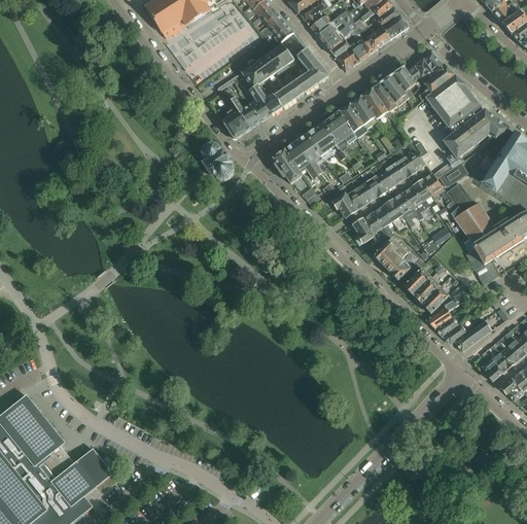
[(153,0),(145,5),(144,5),(153,19),(181,0),(153,0)]
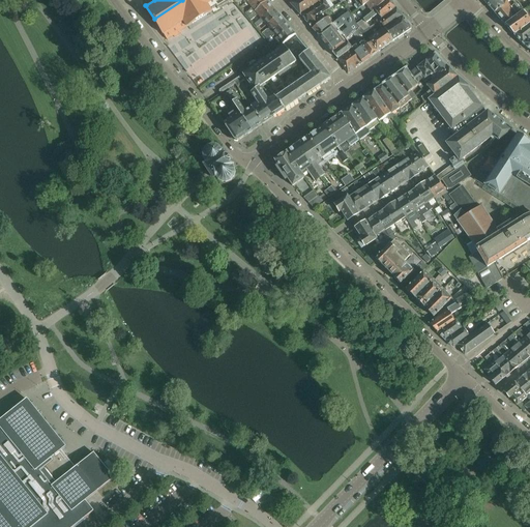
[(182,0),(154,19),(166,37),(172,33),(173,35),(180,31),(179,29),(186,25),(212,8),(212,9),(225,2),(224,1),(225,0),(182,0)]
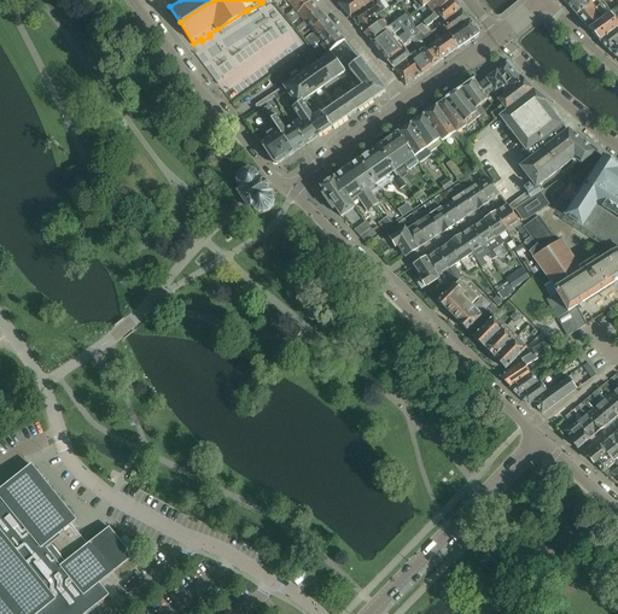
[(289,0),(297,9),(297,10),(309,0),(289,0)]
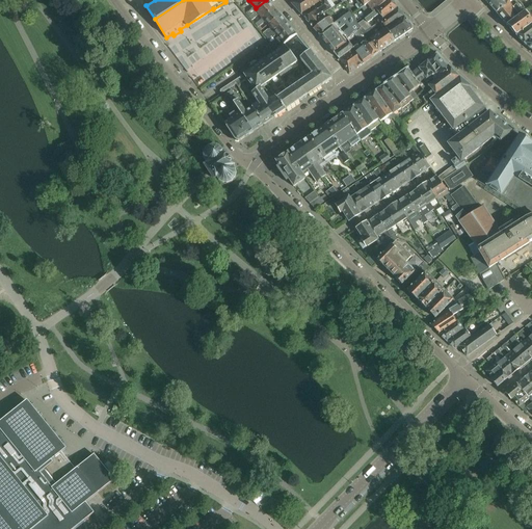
[(256,8),(256,7),(248,14),(251,18),(259,11),(262,16),(262,17),(274,6),(270,0),(266,0),(256,8)]
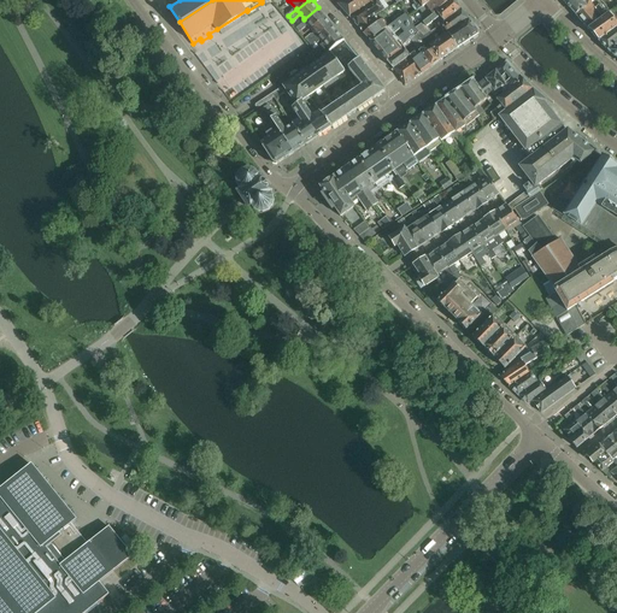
[(338,0),(350,15),(372,0),(338,0)]
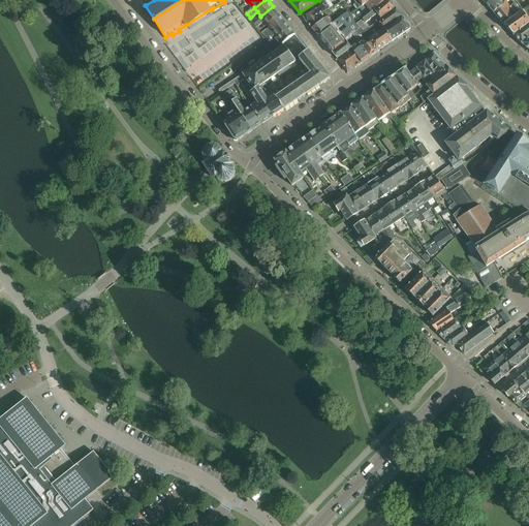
[(330,4),(327,0),(319,0),(300,12),(306,20),(318,11),(323,8),(330,5),(330,4)]
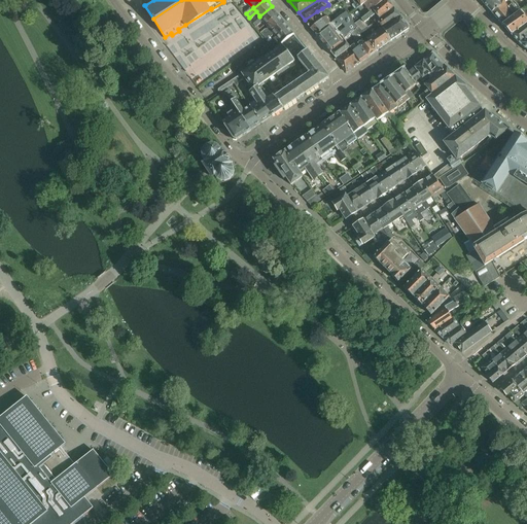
[(382,0),(360,16),(354,22),(361,30),(365,27),(361,23),(364,21),(375,11),(378,15),(380,16),(393,6),(388,0),(382,0)]
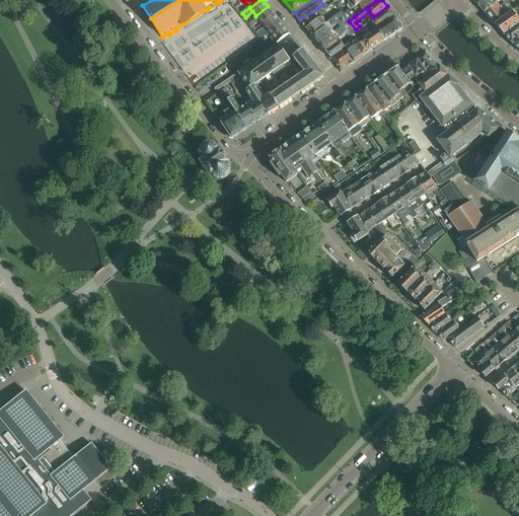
[(359,0),(358,1),(361,7),(357,10),(354,14),(355,16),(376,0),(359,0)]
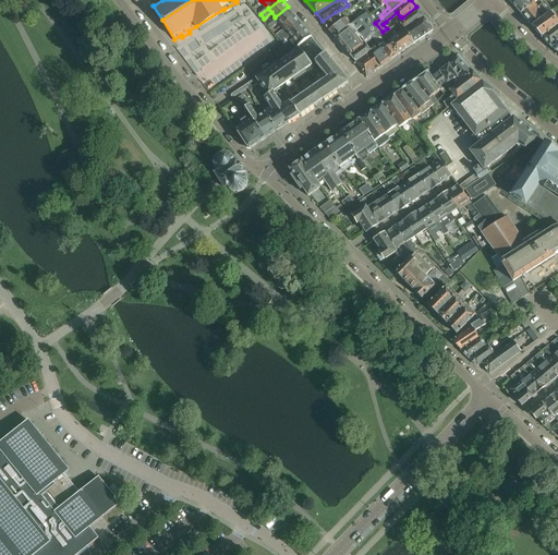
[(511,0),(520,11),(531,2),(529,0),(511,0)]
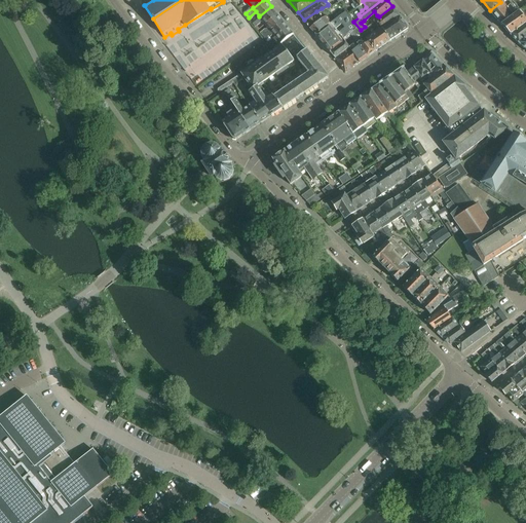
[(498,0),(500,2),(503,1),(514,12),(520,8),(515,2),(514,0),(498,0)]
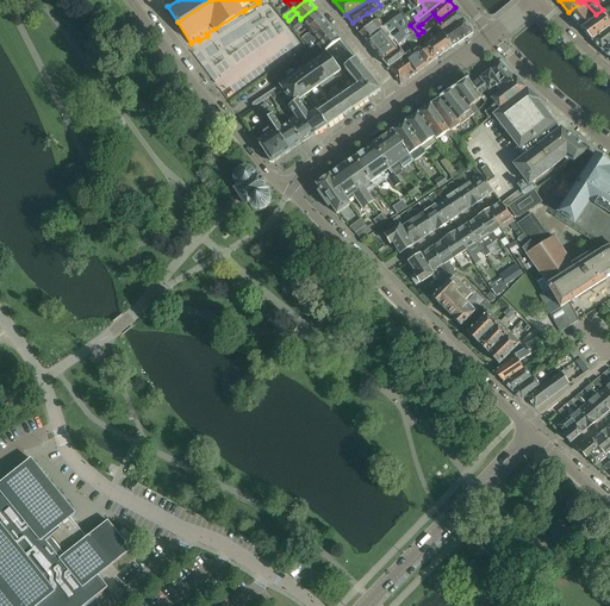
[(604,8),(608,6),(602,0),(597,2),(603,10),(604,8)]
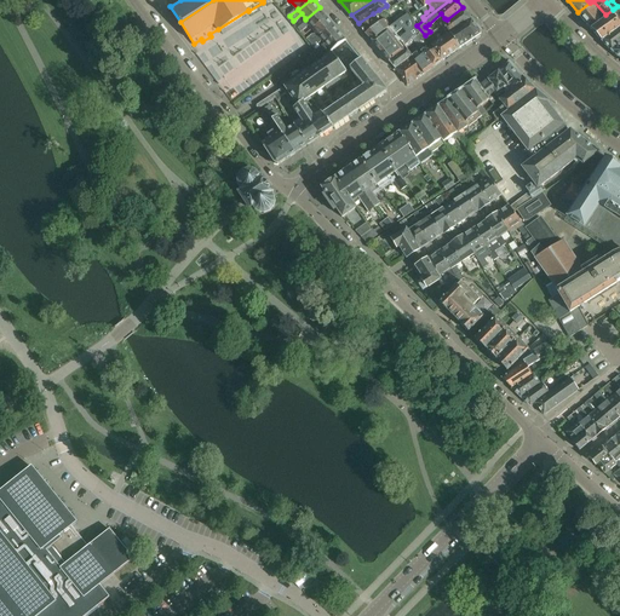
[(590,3),(578,12),(591,27),(606,15),(593,1),(590,3)]
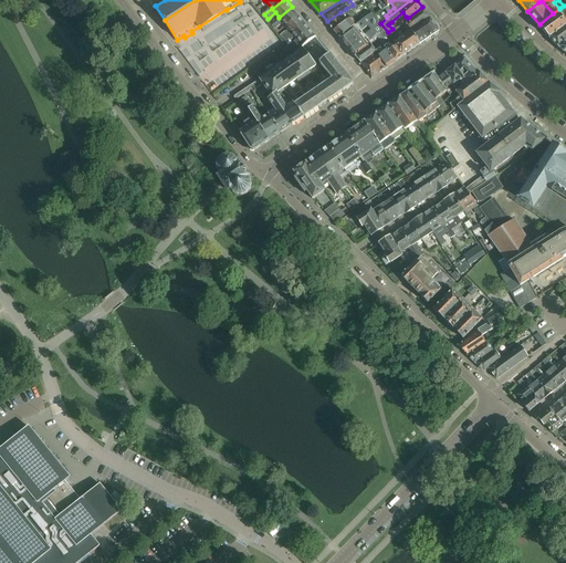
[(553,13),(540,24),(548,34),(565,22),(565,14),(564,12),(565,10),(565,3),(564,6),(561,8),(559,9),(553,13)]
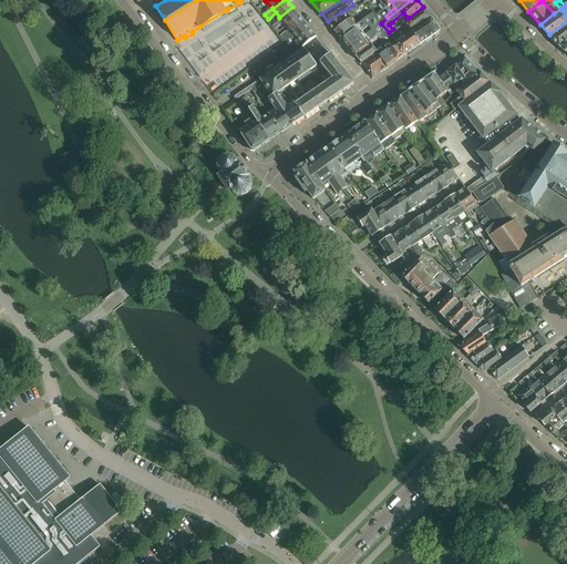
[(341,12),(328,21),(333,28),(344,20),(342,16),(353,8),(352,7),(353,6),(347,9),(341,12)]
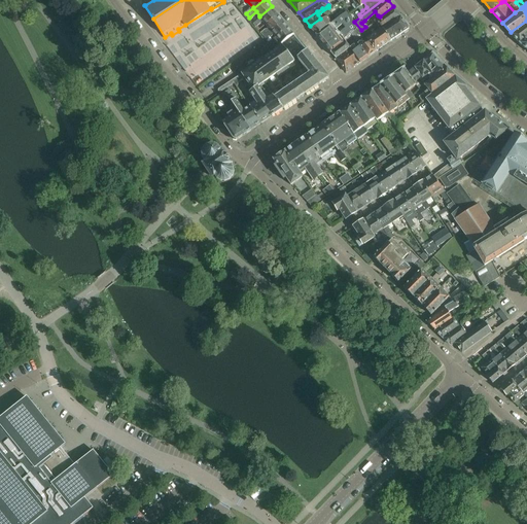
[(259,16),(259,15),(253,22),(255,25),(262,19),(266,23),(277,12),(272,6),(259,16)]
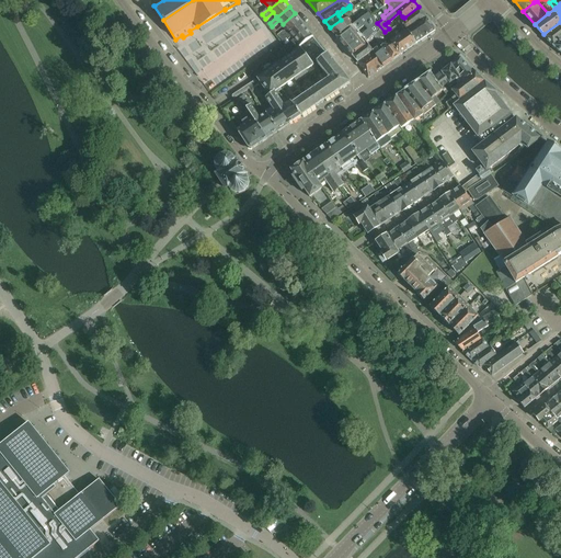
[(368,10),(353,21),(352,22),(365,38),(374,33),(378,41),(375,43),(377,45),(380,43),(381,44),(390,38),(405,27),(415,41),(435,27),(426,15),(419,7),(404,18),(389,29),(385,32),(377,23),(368,10)]
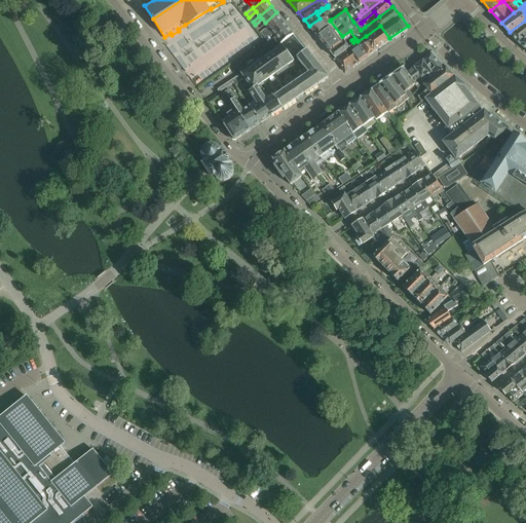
[(276,12),(265,23),(267,26),(261,32),(263,34),(269,29),(270,29),(283,19),(276,12)]
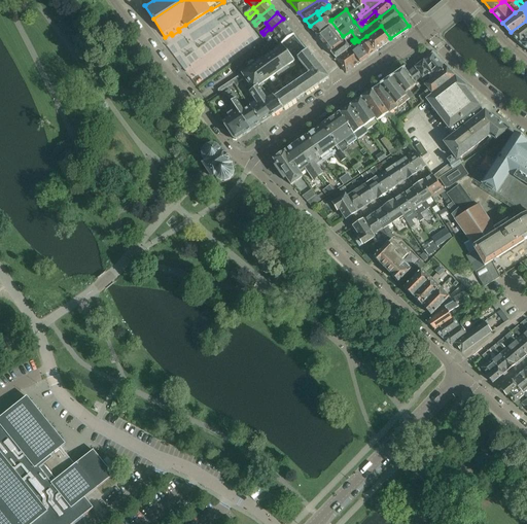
[(321,19),(320,19),(310,26),(316,32),(330,21),(331,20),(327,13),(321,19)]
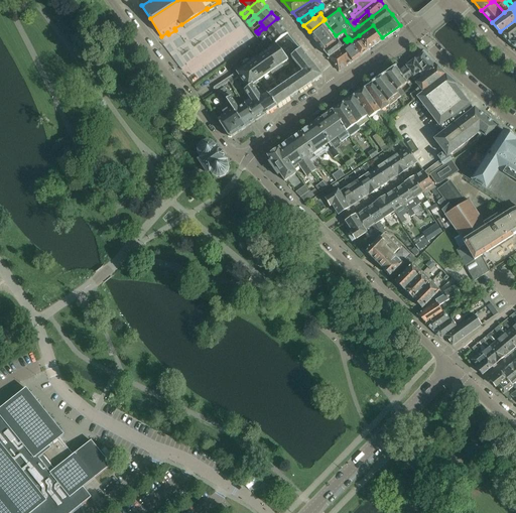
[(264,28),(258,33),(261,37),(266,32),(267,31),(269,34),(270,34),(282,24),(277,18),(265,28),(264,28)]
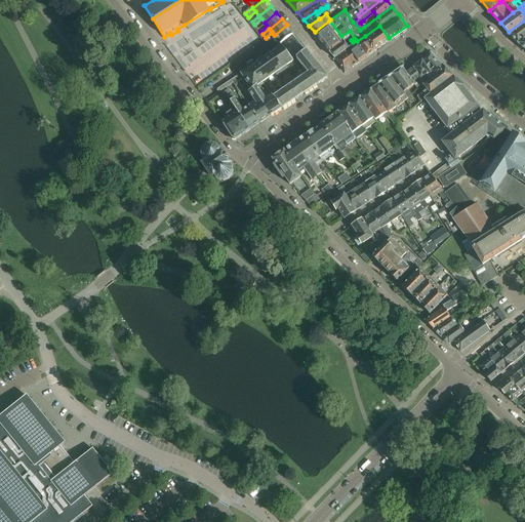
[(329,21),(315,32),(329,50),(345,40),(345,39),(341,36),(329,21)]
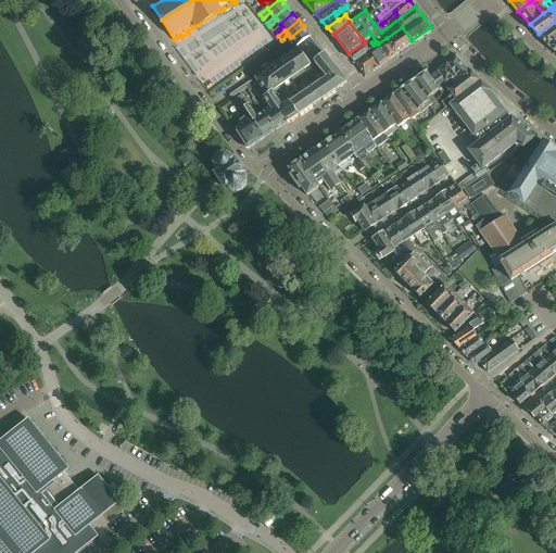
[(555,22),(539,34),(547,42),(555,36),(555,22)]
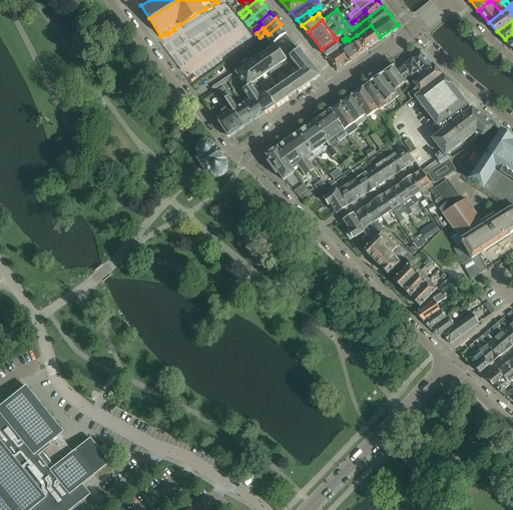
[(269,34),(268,34),(262,39),(264,42),(271,37),(274,40),(286,31),(286,30),(281,24),(269,34)]
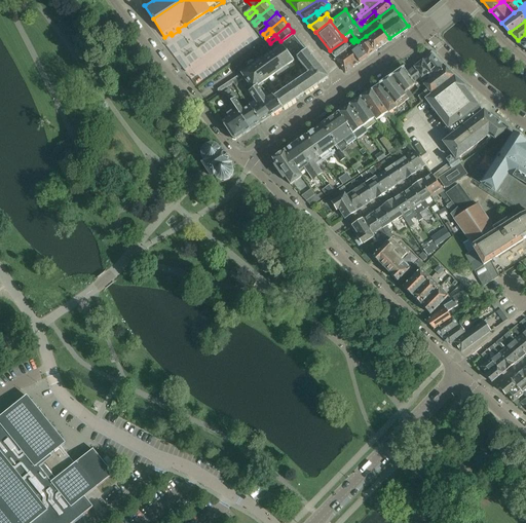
[(380,26),(366,36),(375,48),(389,38),(380,26)]
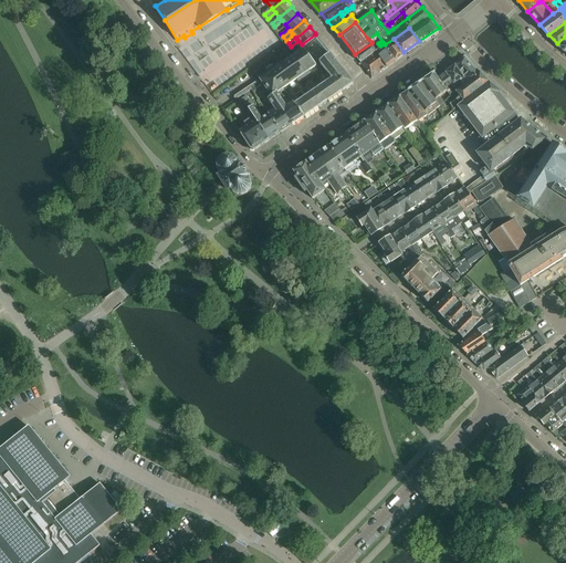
[(404,52),(394,39),(385,44),(395,59),(404,52)]
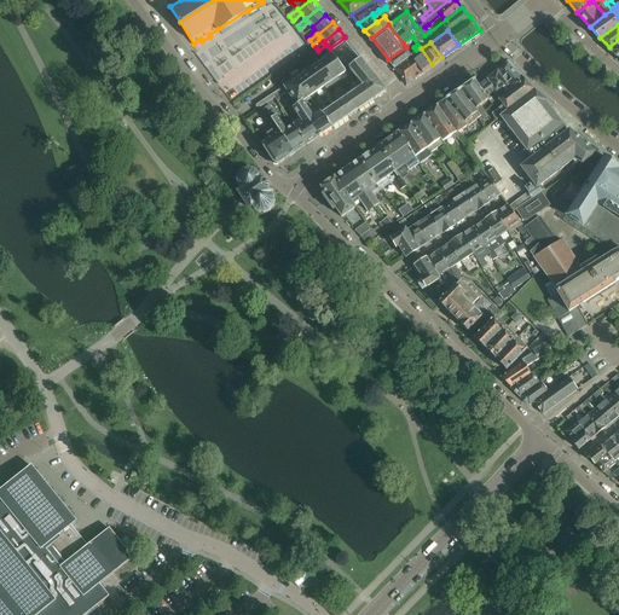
[(406,47),(388,59),(394,67),(394,65),(403,59),(410,54),(416,50),(414,47),(409,51),(406,47)]
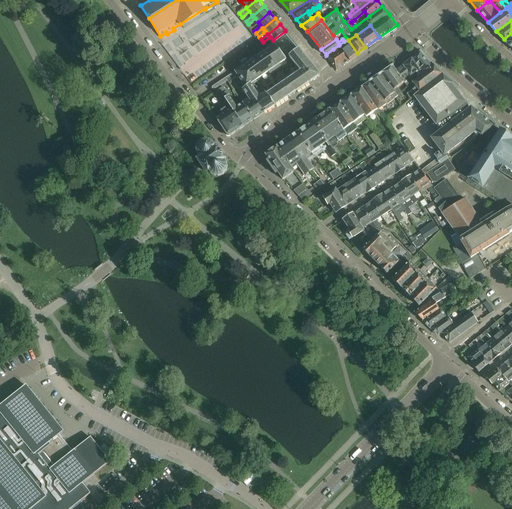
[(347,39),(344,41),(339,45),(350,58),(357,53),(348,40),(347,39)]
